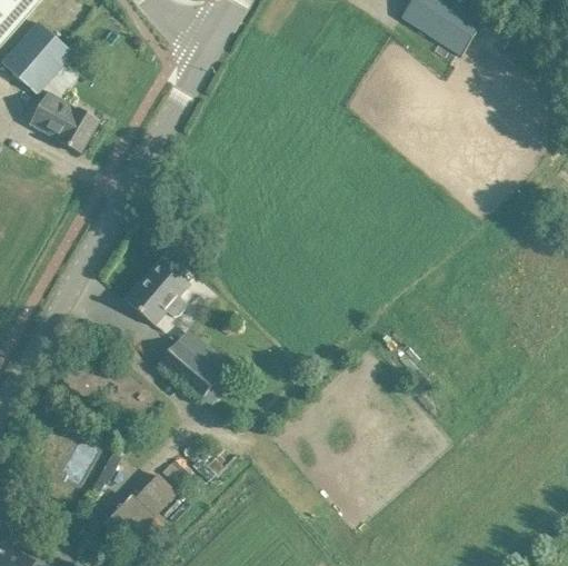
[(0,43),(38,0),(0,0),(0,43)]
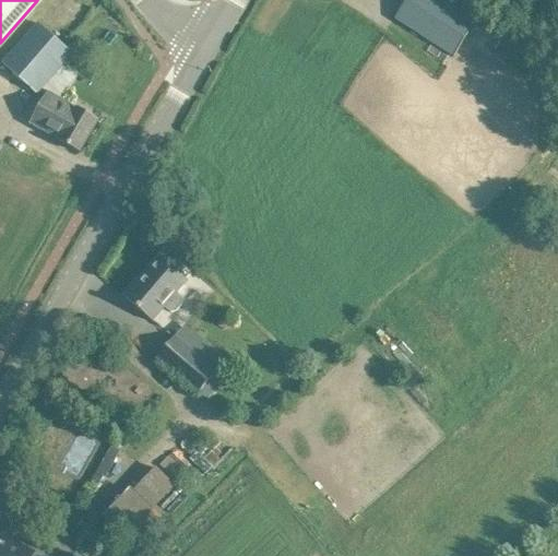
[(403,0),(393,15),(453,52),(475,18),(448,0),(403,0)]
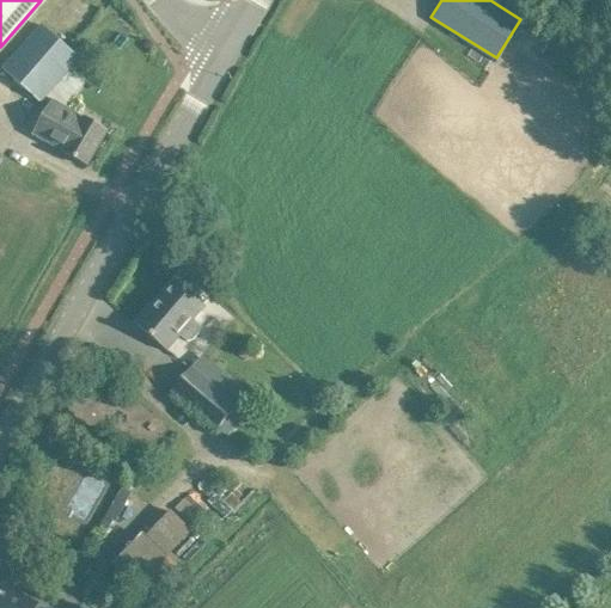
[(78,55),(41,23),(1,67),(38,99),(78,55)]
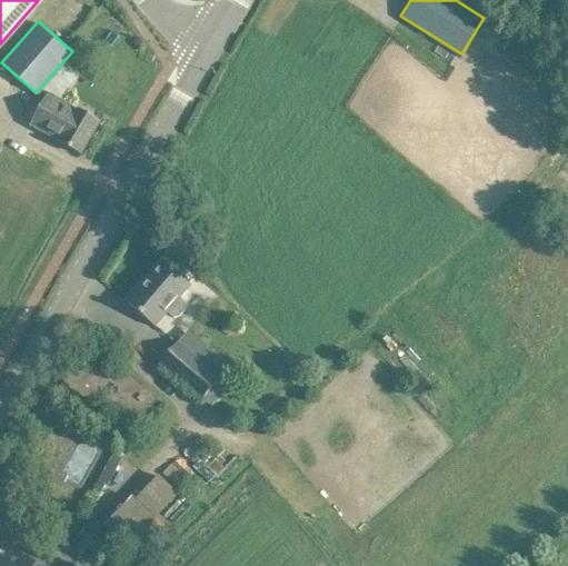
[(99,120),(49,91),(38,110),(47,116),(40,128),(56,138),(80,152),(99,120)]
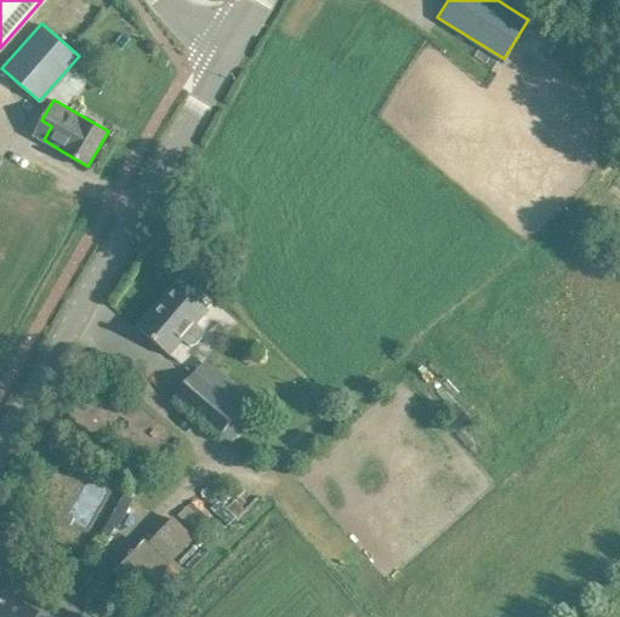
[(151,310),(136,326),(169,354),(182,338),(188,344),(194,343),(202,336),(202,329),(195,324),(208,309),(205,307),(210,302),(197,291),(192,296),(176,283),(152,312),(151,310)]
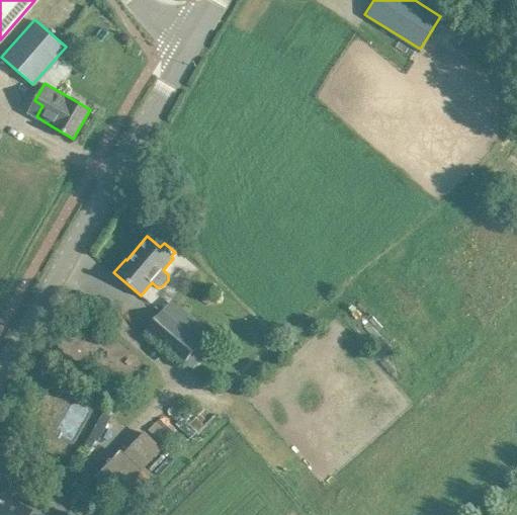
[(194,349),(199,343),(161,310),(145,329),(183,362),(194,349)]
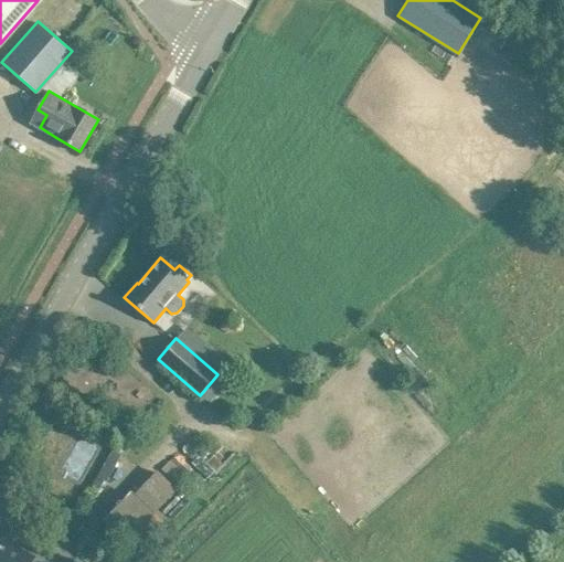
[(209,403),(221,389),(212,381),(200,395),(209,403)]
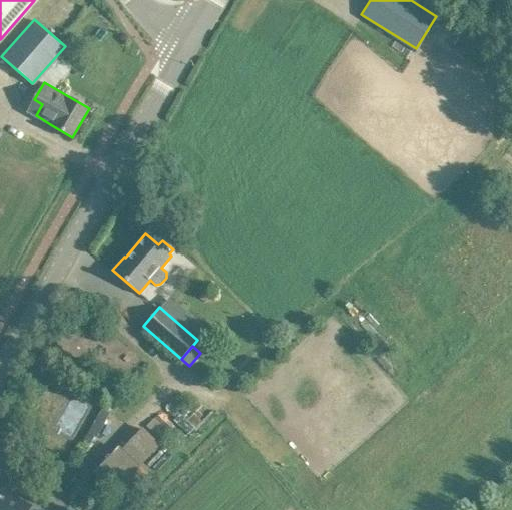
[(125,502),(152,473),(141,463),(160,443),(141,426),(96,474),(125,502)]
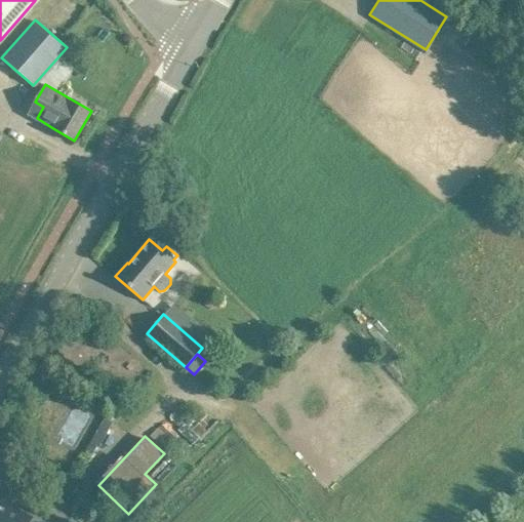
[(7,504),(2,513),(0,512),(0,521),(27,521),(30,517),(7,504)]
